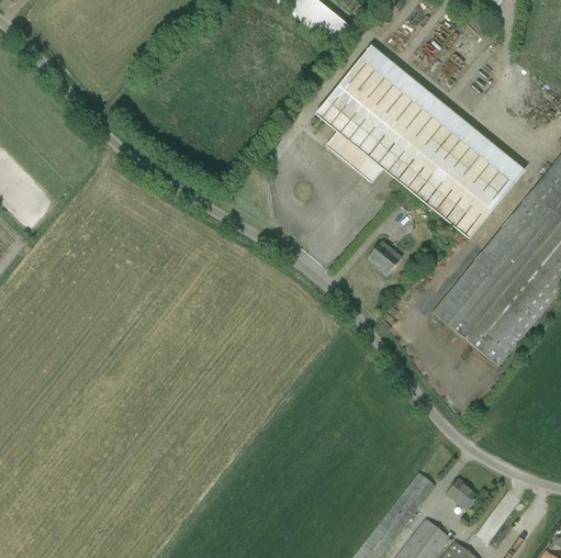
[(276,0),(337,49),(355,29),(320,0),(276,0)]
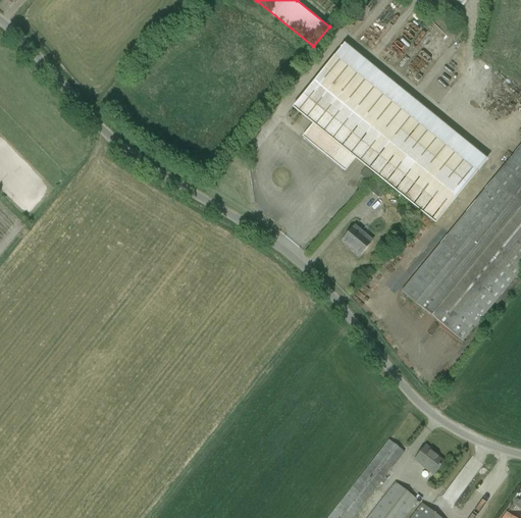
[(478,169),(488,157),(345,41),(334,53),(294,104),(314,120),(304,133),(346,167),(356,155),(436,220),(478,169)]
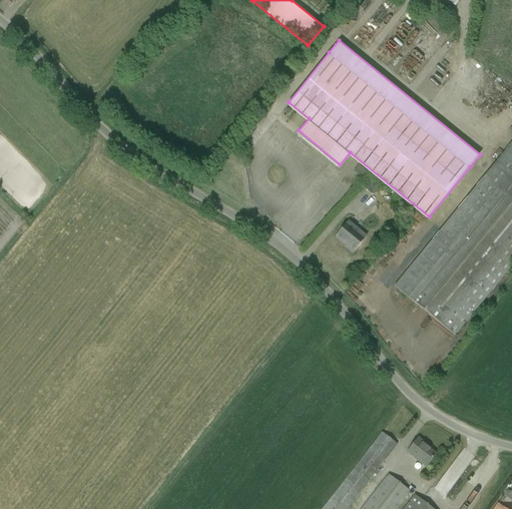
[(425,51),(422,55),(429,60),(432,56),(425,51)]
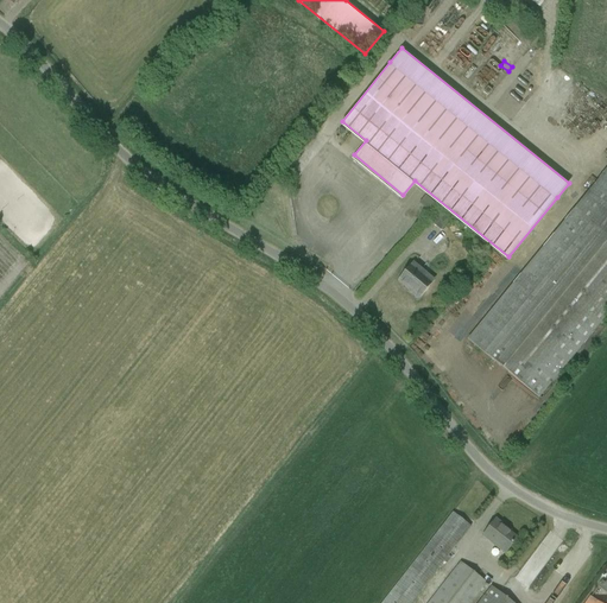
[(531,71),(526,76),(535,83),(539,78),(531,71)]
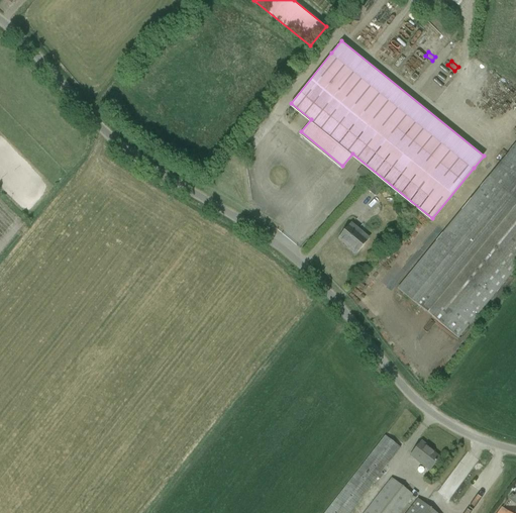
[(515,141),(405,278),(398,286),(458,335),(515,265),(515,141)]
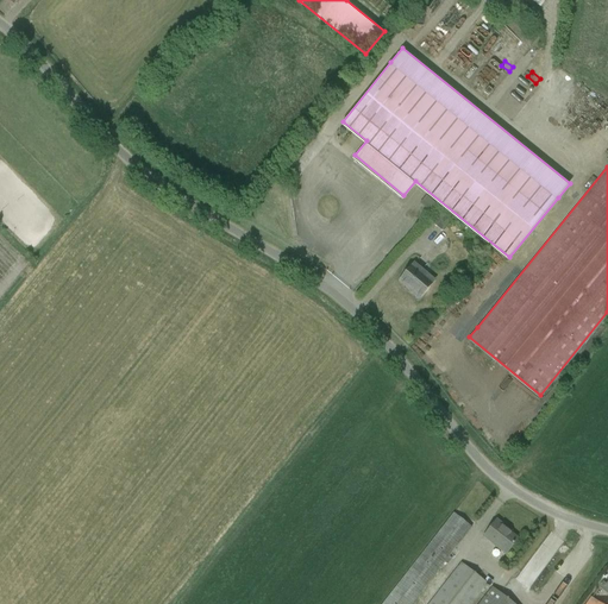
[(442,227),(451,214),(440,206),(431,218),(442,227)]
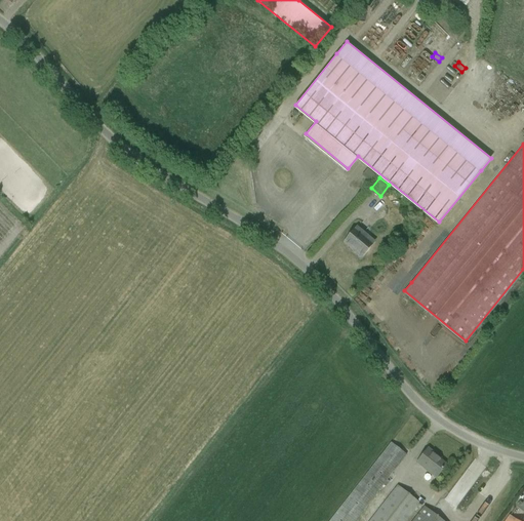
[(357,225),(346,239),(353,245),(356,247),(355,249),(362,254),(374,239),(357,225)]
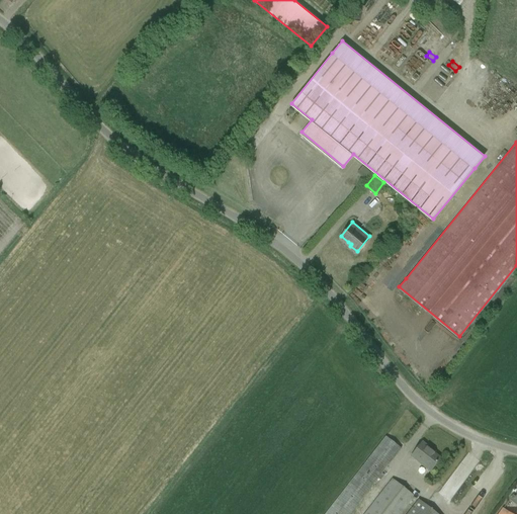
[(348,513),(396,453),(402,445),(386,433),(324,513),(348,513)]
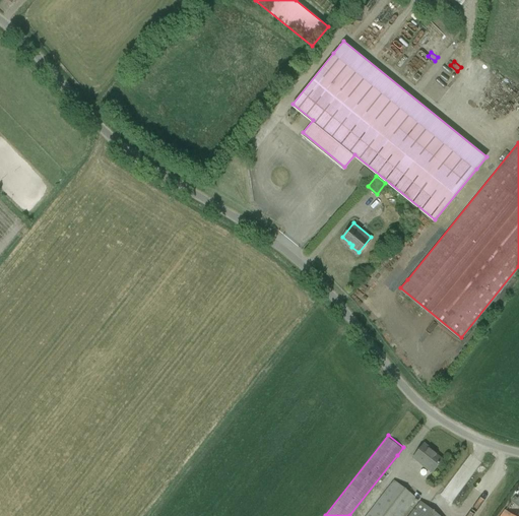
[(433,470),(437,465),(443,457),(432,448),(433,448),(425,441),(413,456),(433,470)]
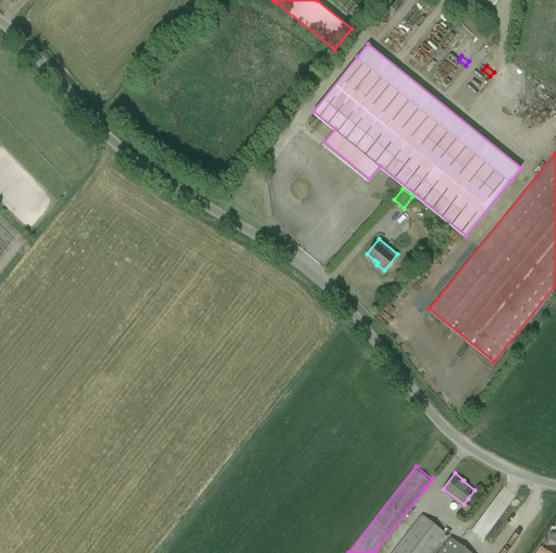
[(506,499),(480,523),(490,532),(515,508),(506,499)]
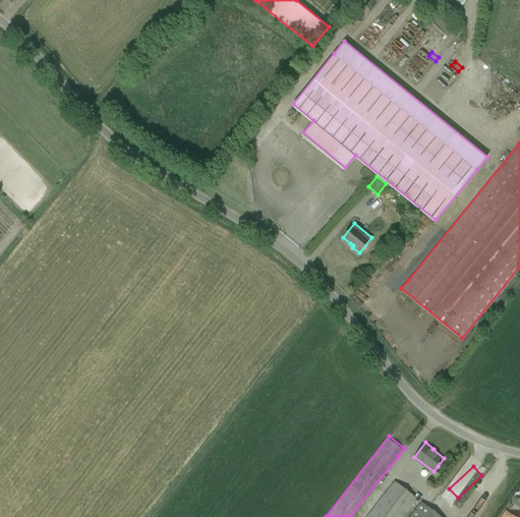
[(490,486),(499,476),(494,472),(485,482),(490,486)]
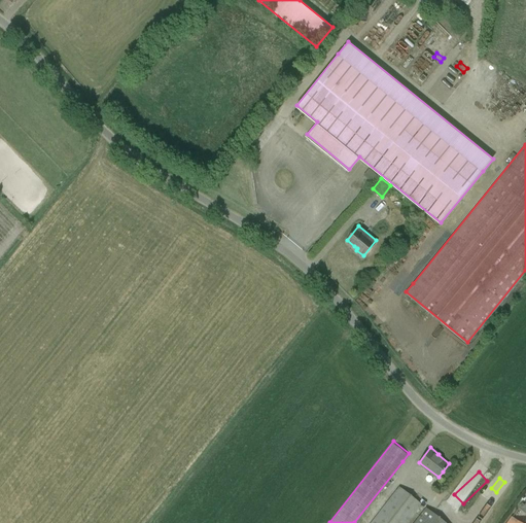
[(406,522),(423,501),(399,484),(369,522),(406,522)]
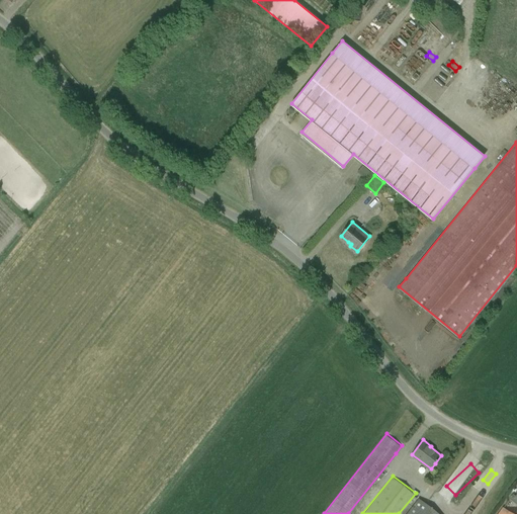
[(441,513),(419,497),(405,513),(441,513)]
